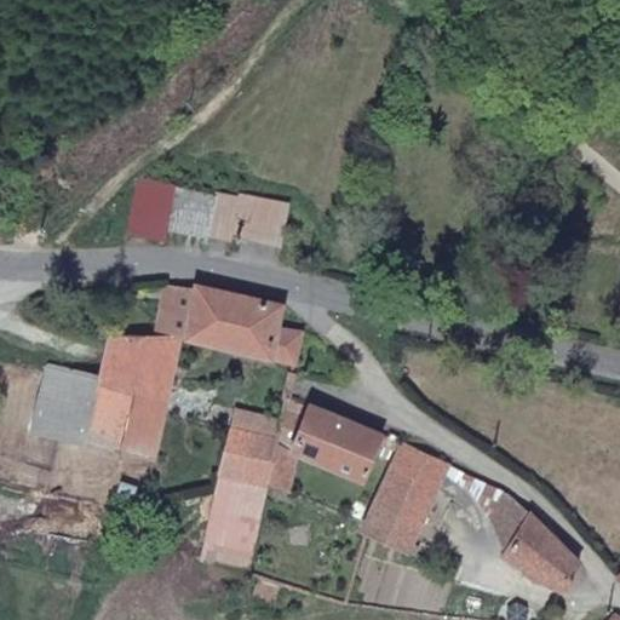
[(174,189),(143,182),(131,236),(164,244),(174,189)]
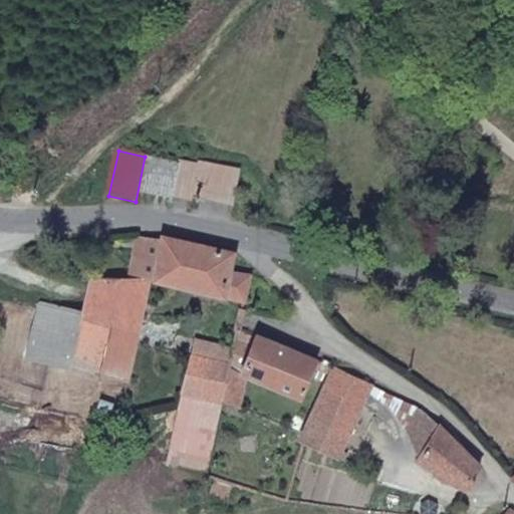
[(126,279),(151,278),(160,240),(137,235),(126,279)]
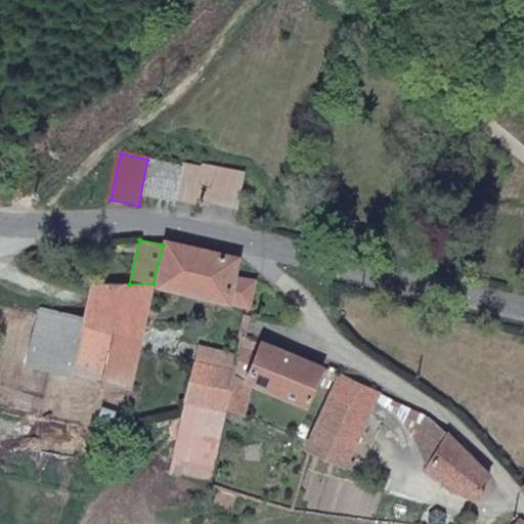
[(242,258),(164,239),(163,245),(154,284),(251,307),(257,280),(236,276),(242,258)]
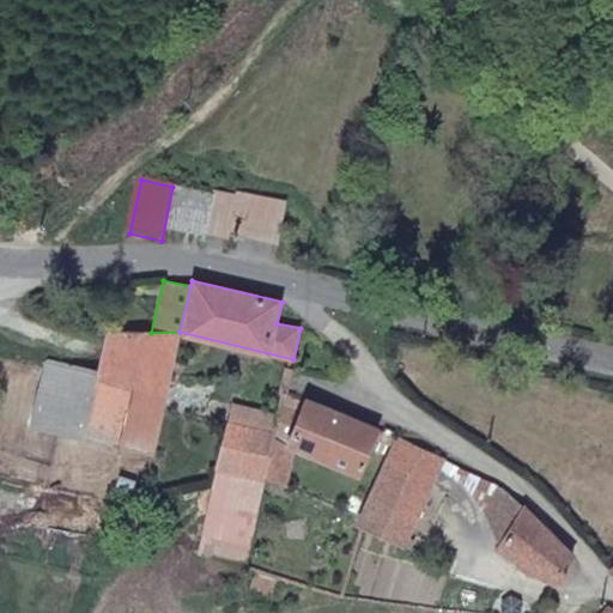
[(105,333),(98,370),(83,436),(155,454),(180,332),(151,333),(105,333)]
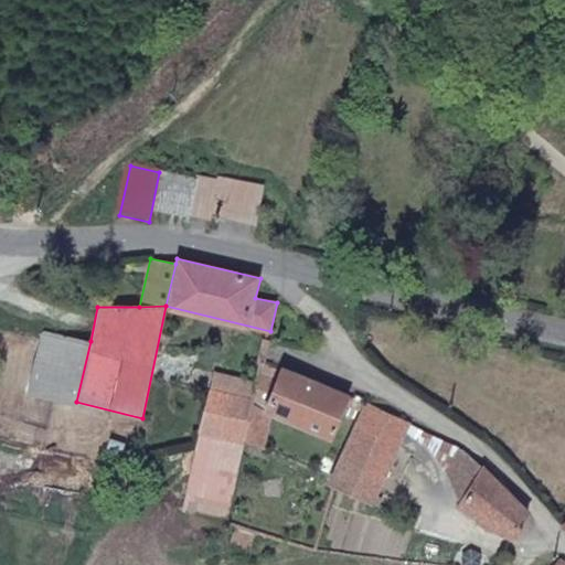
[(29,392),(76,402),(91,341),(42,331),(29,392)]
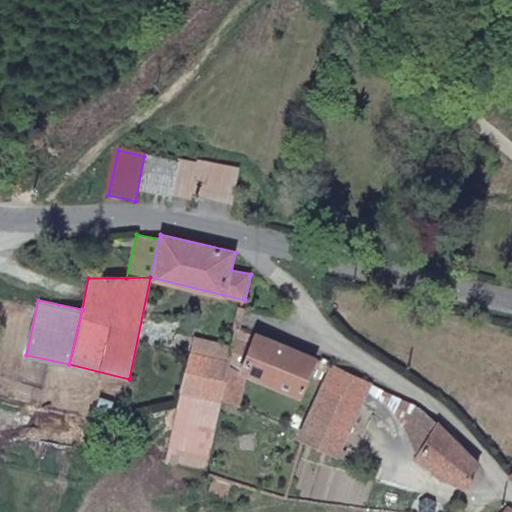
[(300,398),(317,357),(255,332),(238,372),(248,376),(300,398)]
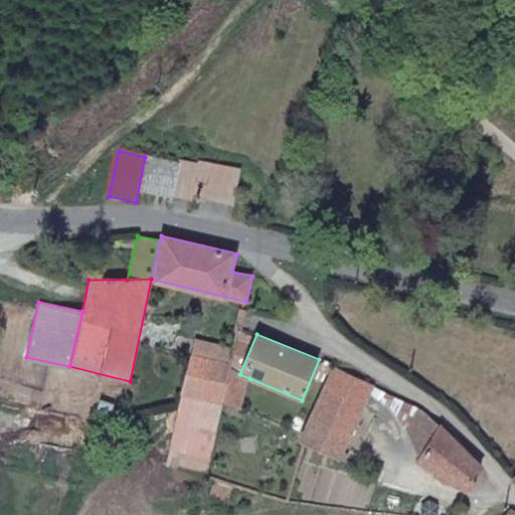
[(235,347),(196,338),(166,465),(206,474),(222,402),(229,371),(235,347)]
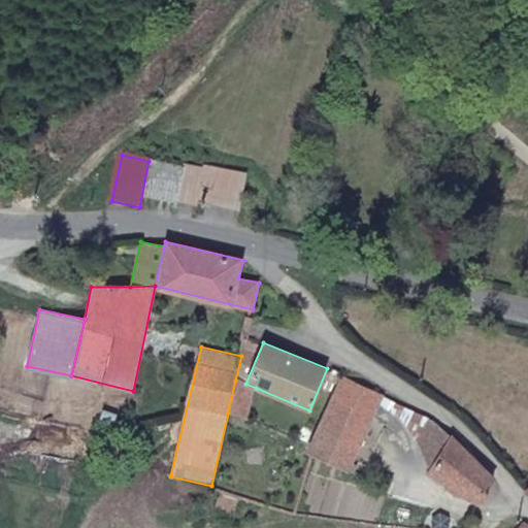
[(235,381),(228,413),(248,419),(256,388),(245,384),(235,381)]
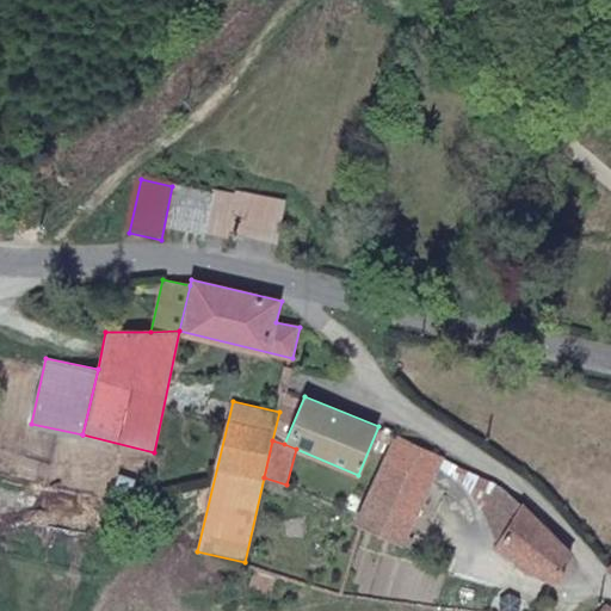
[(355,526),(400,549),(440,464),(395,444),(355,526)]
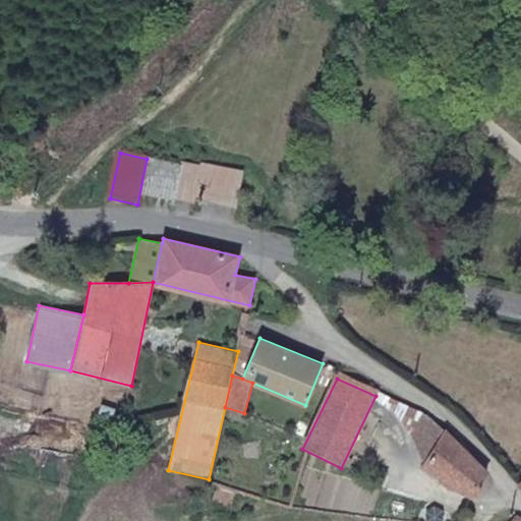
[(410,439),(428,459),(446,430),(423,418),(410,439)]
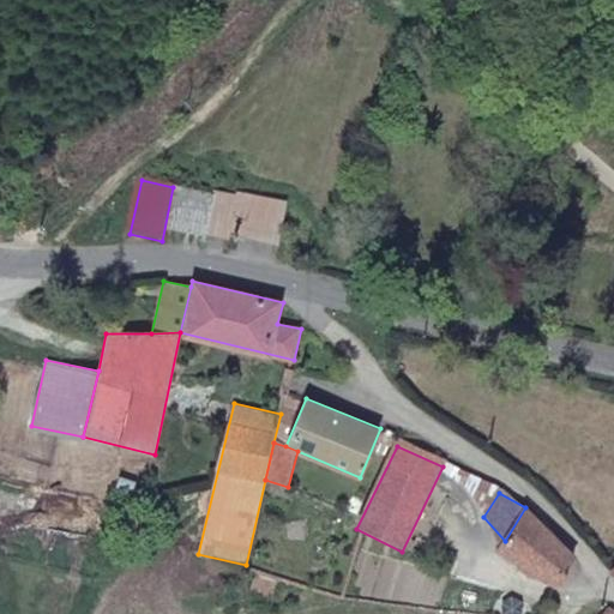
[(555,591),(573,558),(525,507),(505,541),(497,554),(555,591)]
